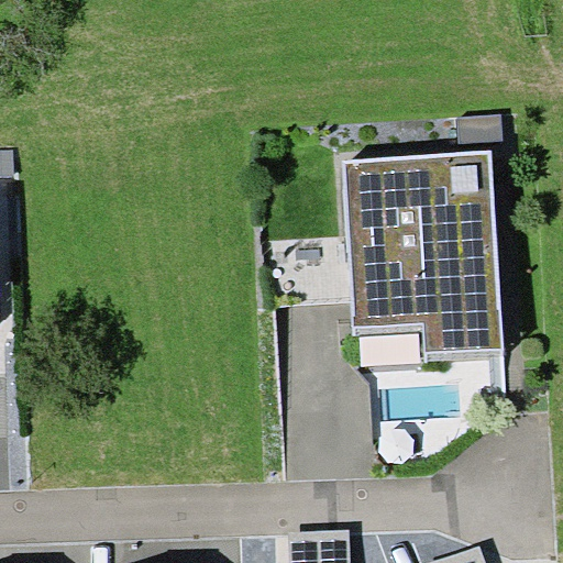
[(501,114),(456,117),(459,152),(492,150),(504,148),(501,114)]
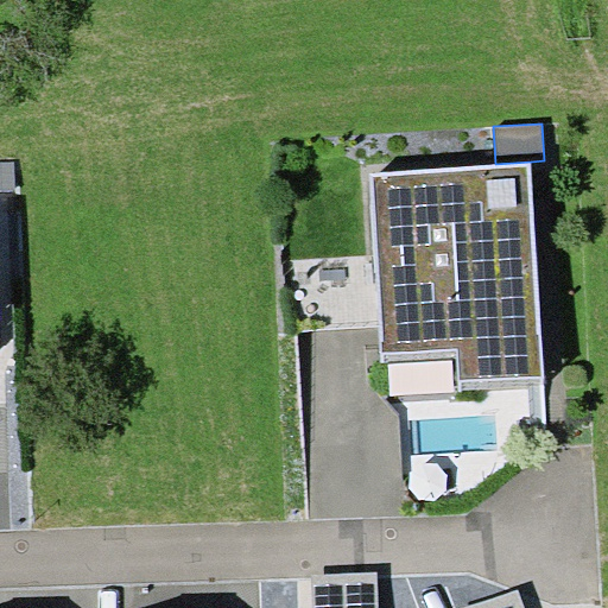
[(385,355),(458,349),(461,380),(545,375),(531,162),(495,164),(373,172),(385,355)]
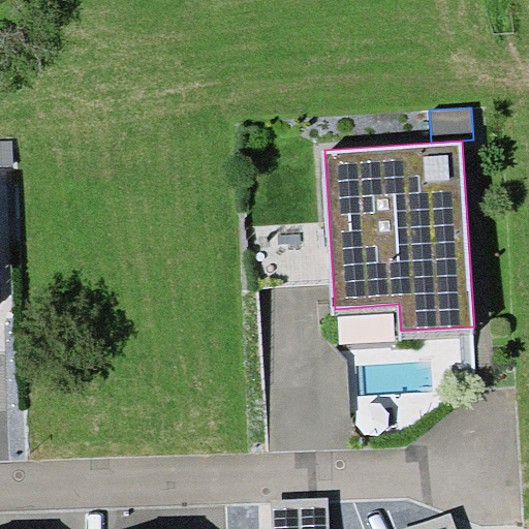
[(13,142),(0,142),(0,166),(14,166),(13,142)]
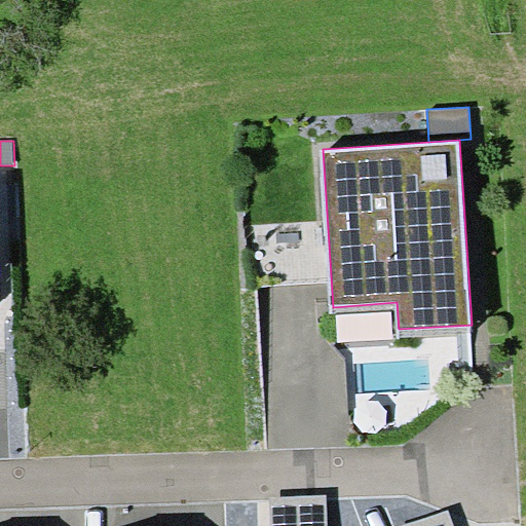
[(270,496),(271,525),(327,525),(326,495),(270,496)]
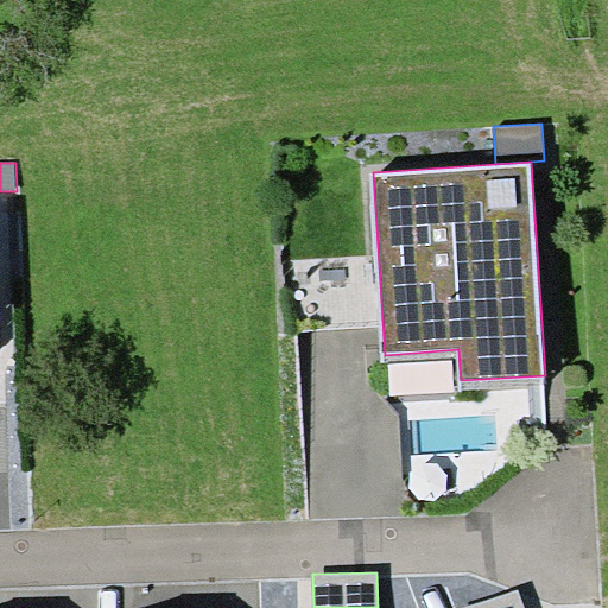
[(463,607),(526,607),(520,589),(463,607)]
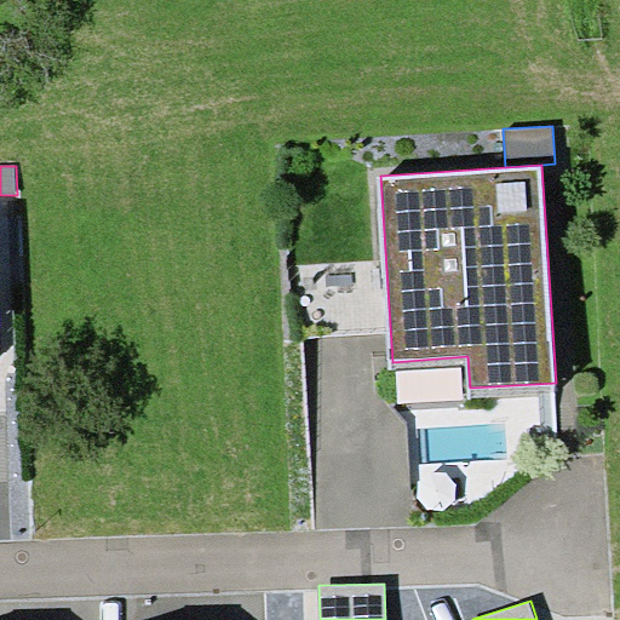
All buildings are outlined.
